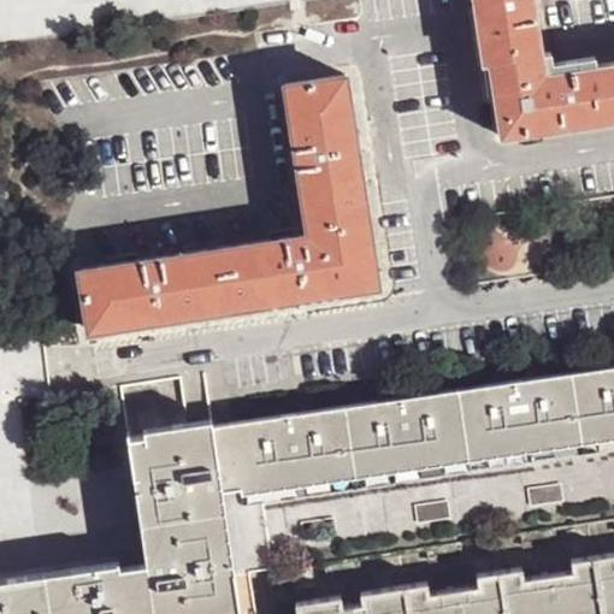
[(0,45),(303,0),(0,0),(0,45)]
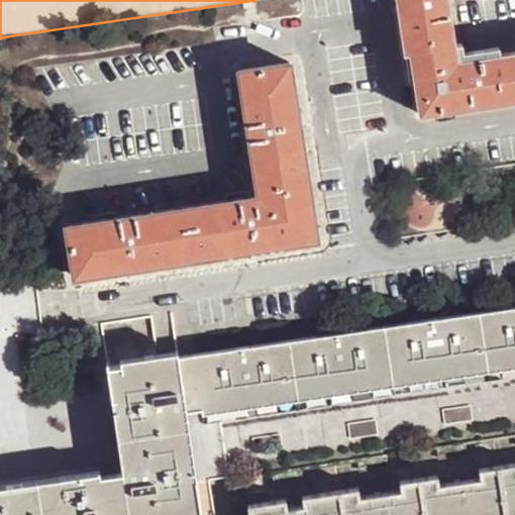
[(397,0),(410,88),(416,87),(420,121),(514,104),(514,54),(486,60),(484,53),(475,55),(476,61),(455,64),(445,0),(397,0)]
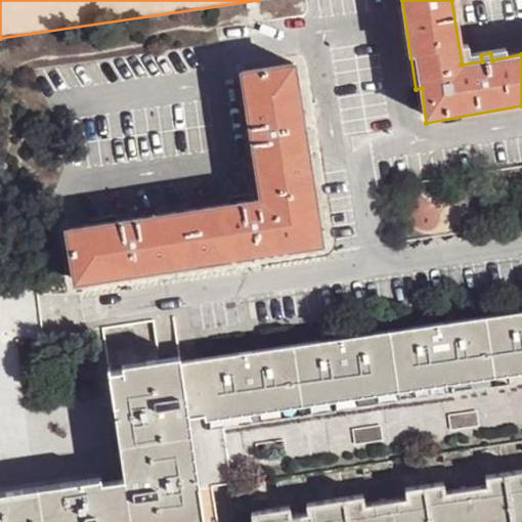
[(243,76),(261,200),(68,230),(76,284),(319,246),(293,68),(243,76)]
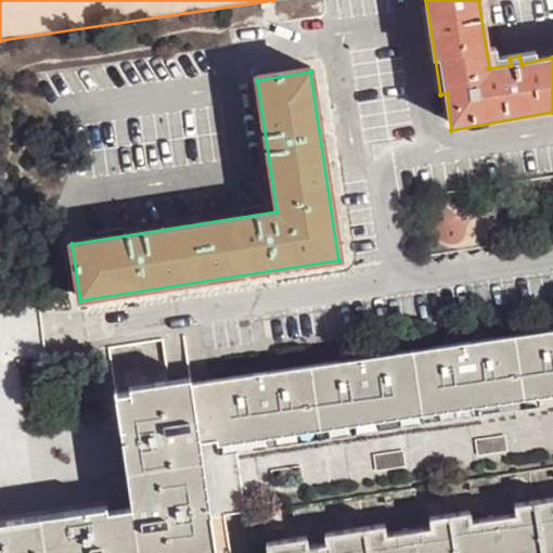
[(191,386),(193,403),(200,444),(217,441),(218,447),(234,444),(552,395),(552,331),(207,384),(191,386)]
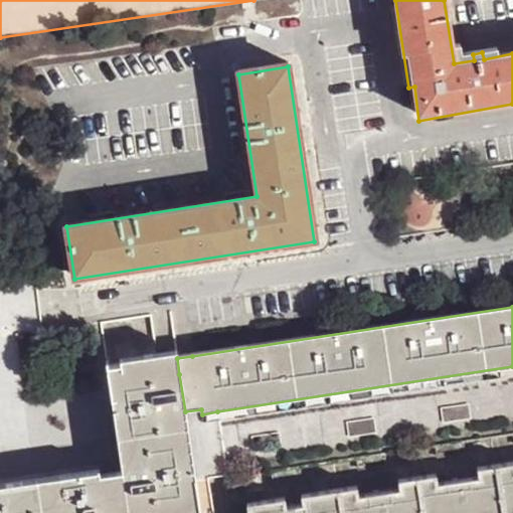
[(0,486),(99,471),(101,477),(122,473),(110,394),(24,405),(14,338),(13,334),(0,335),(0,486)]
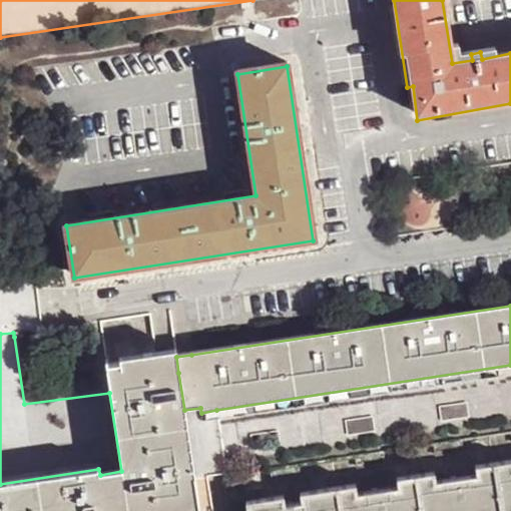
[(158,376),(178,373),(176,357),(175,353),(155,356),(158,376)]
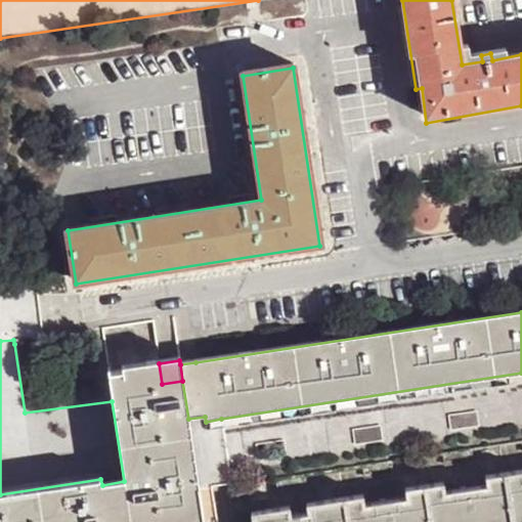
[(202,521),(202,514),(198,489),(188,419),(182,381),(162,384),(159,363),(121,368),(122,374),(109,375),(112,401),(124,481),(102,485),(100,479),(0,494),(0,521),(202,521)]
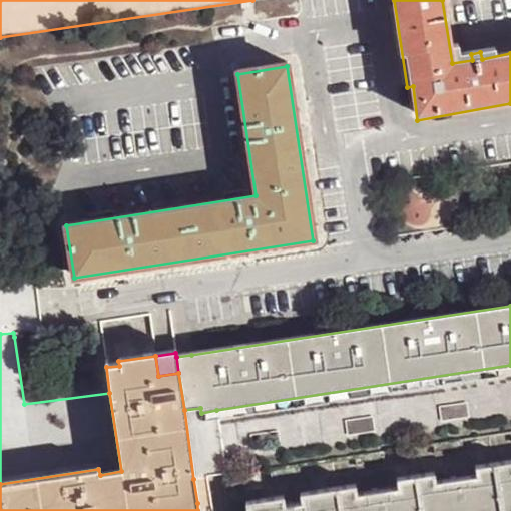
[(510,365),(216,410),(224,466),(510,421),(510,365)]
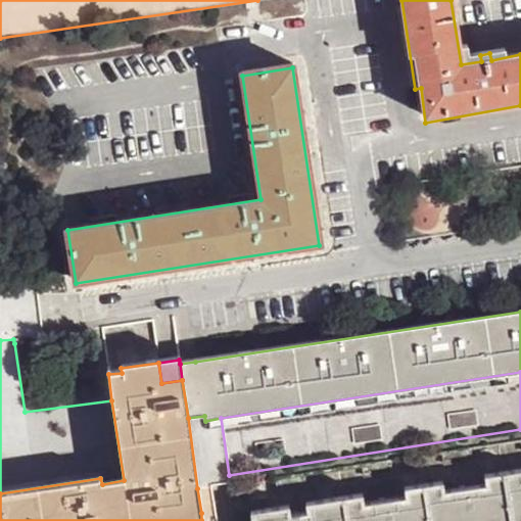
[(188,418),(197,488),(215,485),(230,483),(229,475),(221,418),(205,421),(204,416),(188,418)]
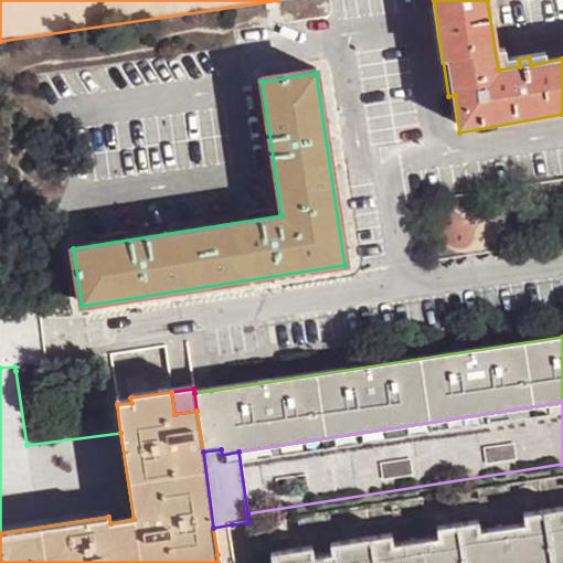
[(486,503),(509,499),(507,486),(485,489),(486,503)]
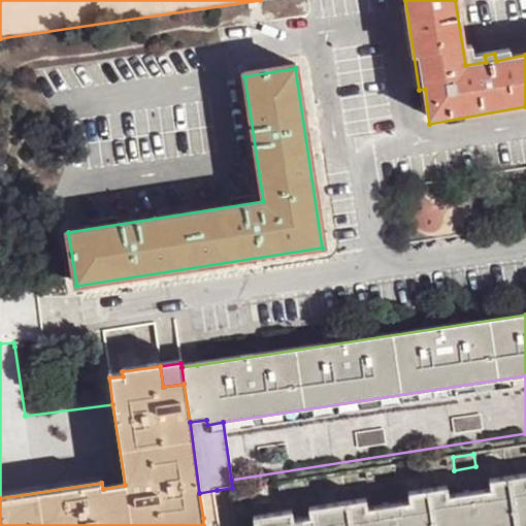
[(372,483),(394,480),(391,466),(369,469),(372,483)]
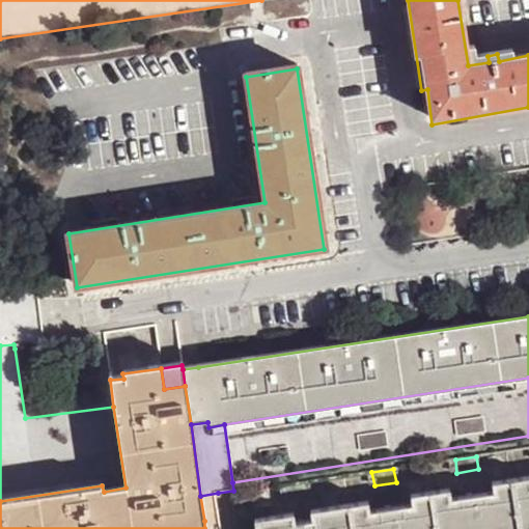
[(528,528),(528,478),(510,482),(517,528),(528,528)]
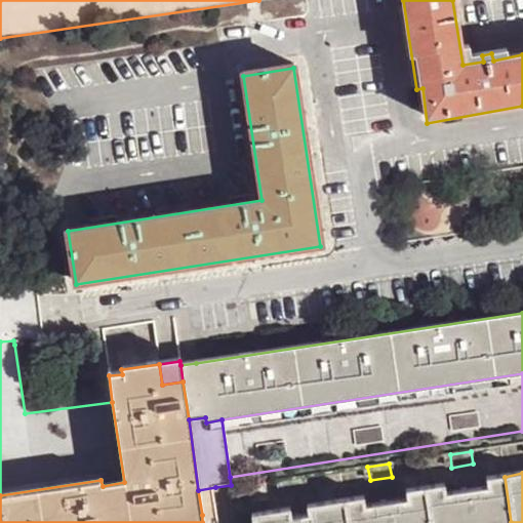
[(285,493),(306,489),(304,476),(281,480),(285,493)]
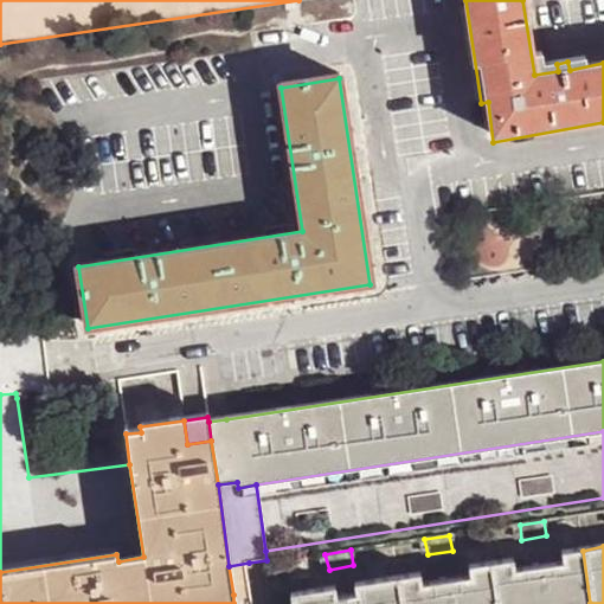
[(590,603),(583,551),(561,553),(563,565),(513,573),(512,560),(490,565),(496,603),(590,603)]
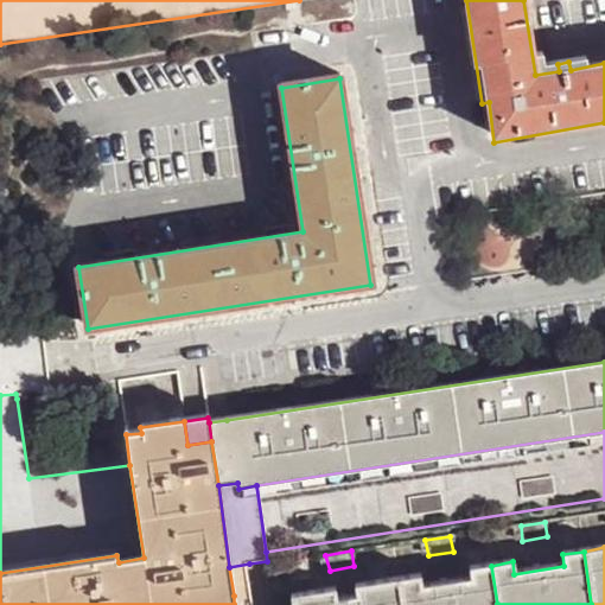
[(275,562),(278,572),(286,571),(285,561),(275,562)]
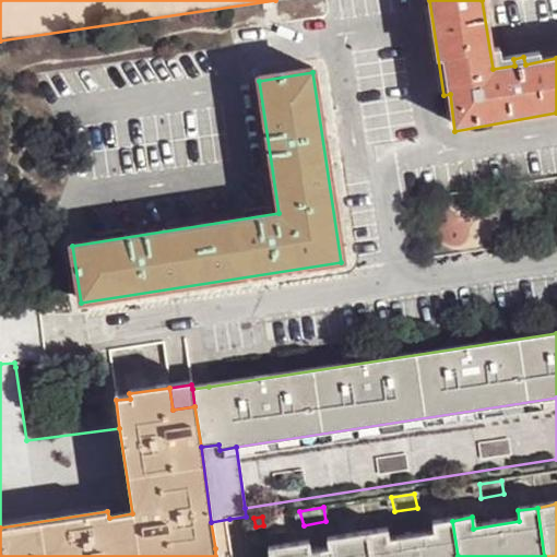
[(458,556),(452,521),(431,523),(433,534),(390,542),(387,531),(366,535),(369,556),(458,556)]
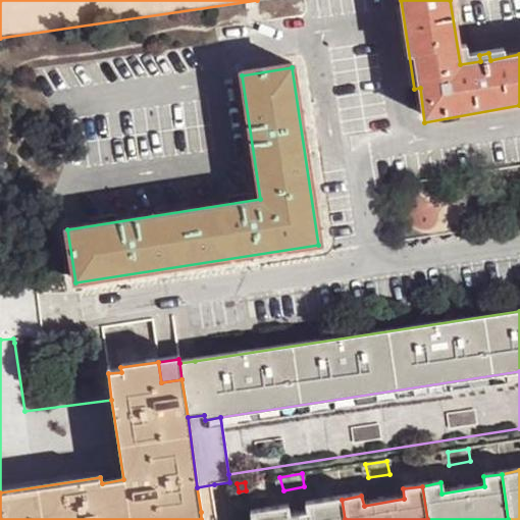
[(345,519),(342,500),(304,505),(306,514),(290,517),(288,508),(250,514),(250,519),(345,519)]
